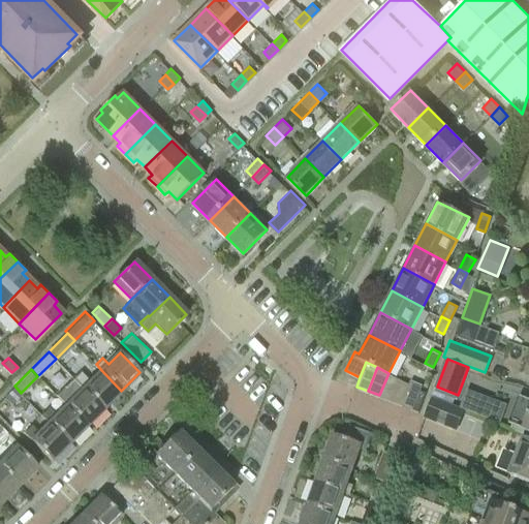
[(101,370),(91,380),(81,369),(73,376),(104,408),(121,391),(101,370)]
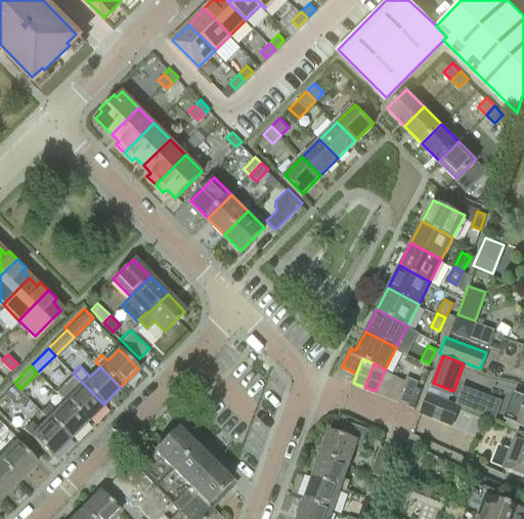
[(387,395),(395,374),(385,370),(376,391),(387,395)]
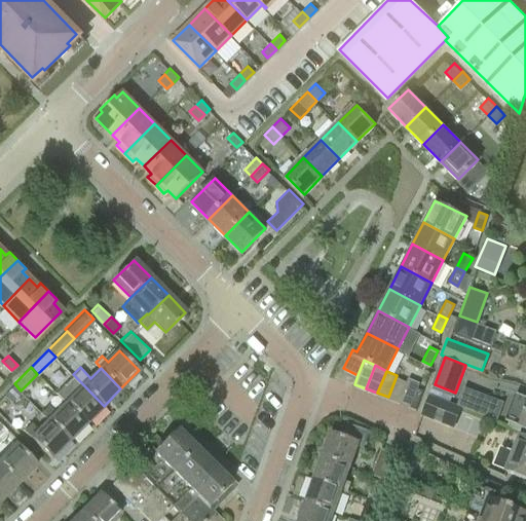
[(66,403),(86,422),(104,406),(73,374),(55,392),(67,402),(66,403)]
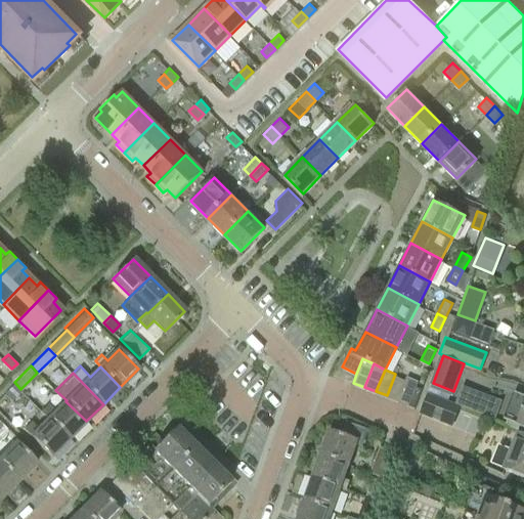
[(405,379),(395,374),(387,395),(397,399),(405,379)]
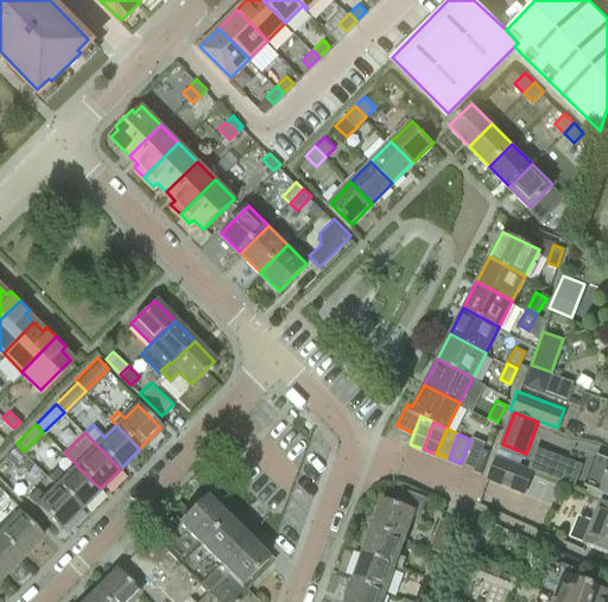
[(470,439),(461,463),(474,469),(485,441),(472,435),(470,439)]
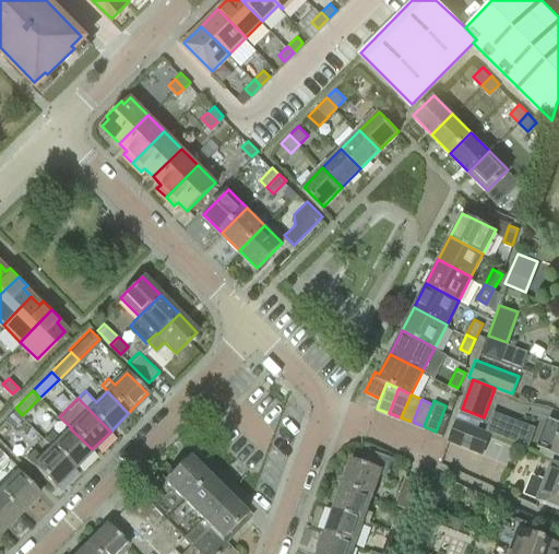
[(15,408),(4,419),(11,426),(22,415),(15,408)]
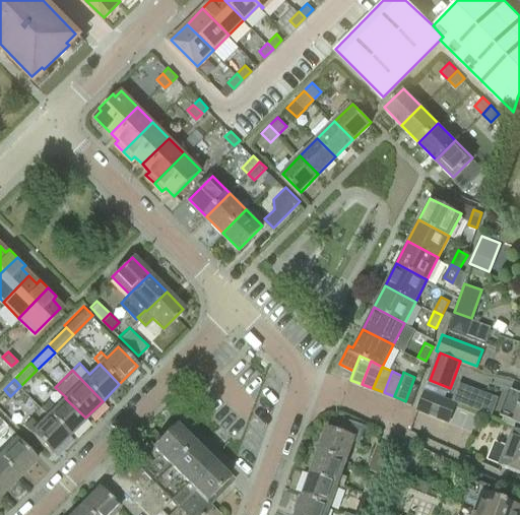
[(451,423),(459,402),(428,389),(419,409),(451,423)]
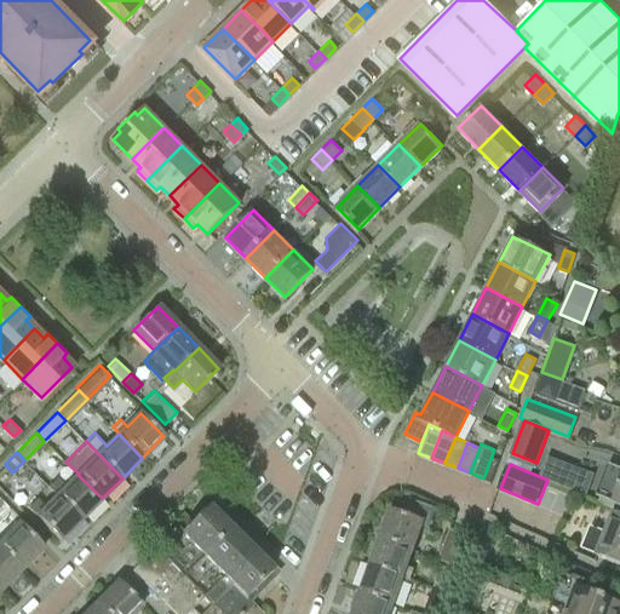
[(619,465),(616,464),(604,495),(619,501),(619,465)]
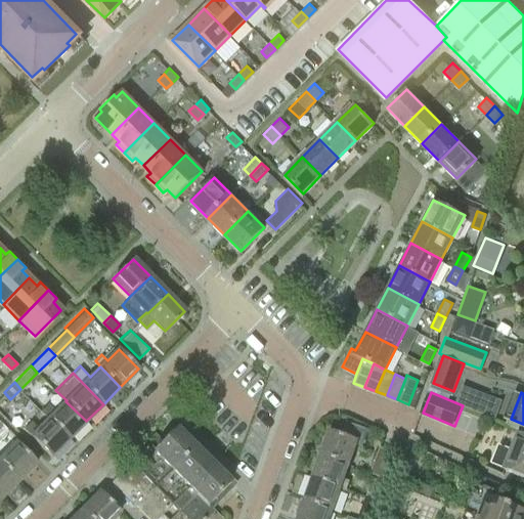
[(69,438),(86,421),(66,401),(56,411),(48,401),(40,409),(49,418),(69,438)]
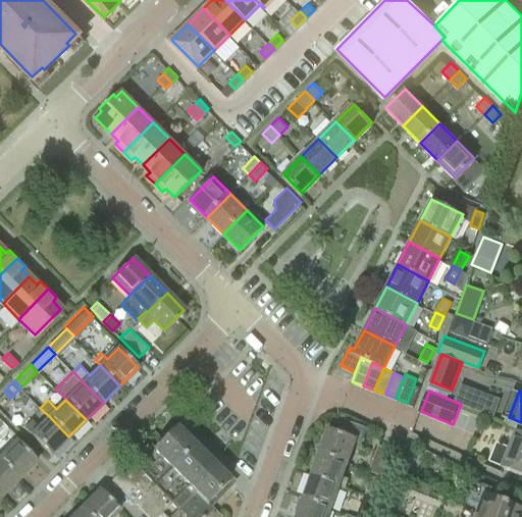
[(51,454),(68,436),(49,416),(39,425),(31,417),(23,424),(32,433),(31,433),(51,454)]
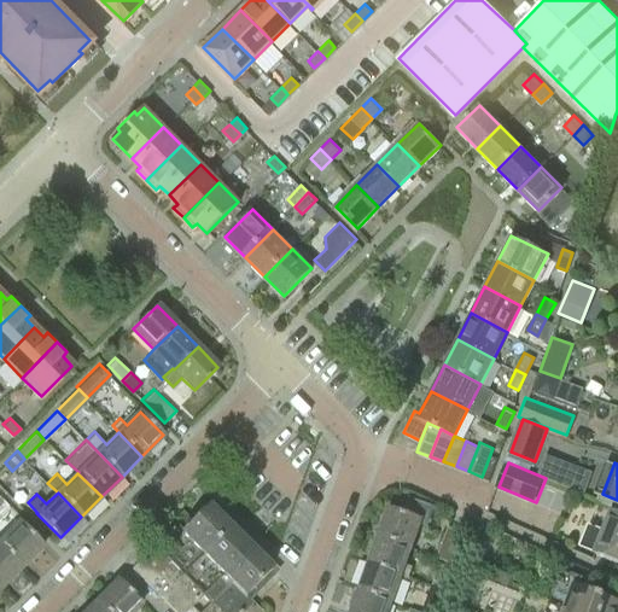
[(402,512),(389,507),(379,535),(410,546),(420,519),(426,520),(431,505),(436,506),(436,505),(408,495),(402,512)]
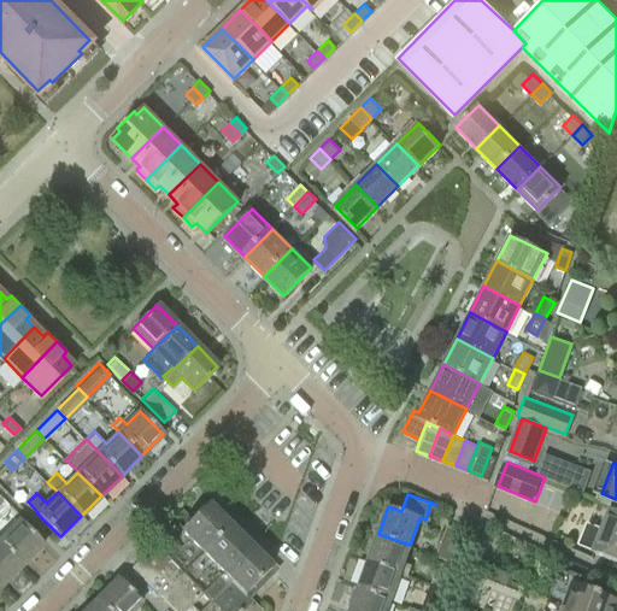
[(182,573),(229,526),(207,505),(194,518),(183,507),(171,518),(175,522),(153,544),(182,573)]
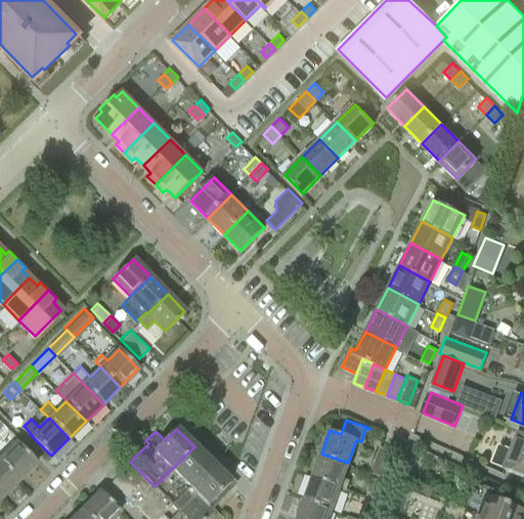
[(523,474),(523,434),(520,433),(507,468),(523,474)]
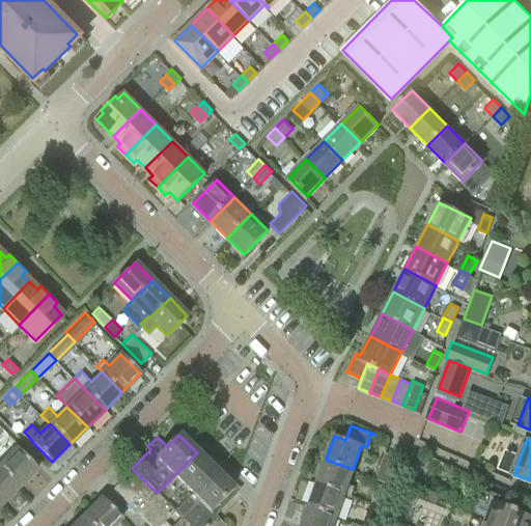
[(0,464),(0,468),(18,488),(36,469),(16,448),(0,464)]
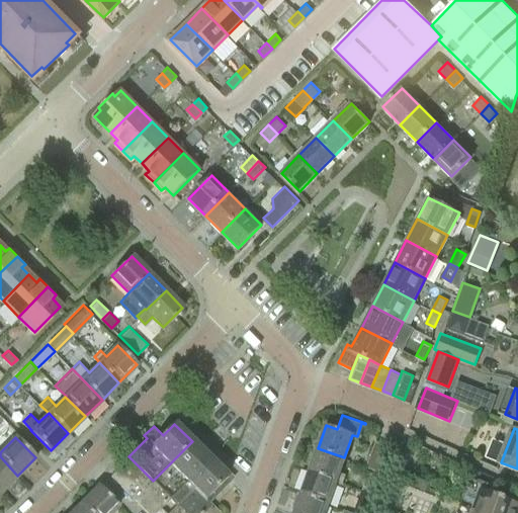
[(390,444),(376,440),(367,465),(380,469),(390,444)]
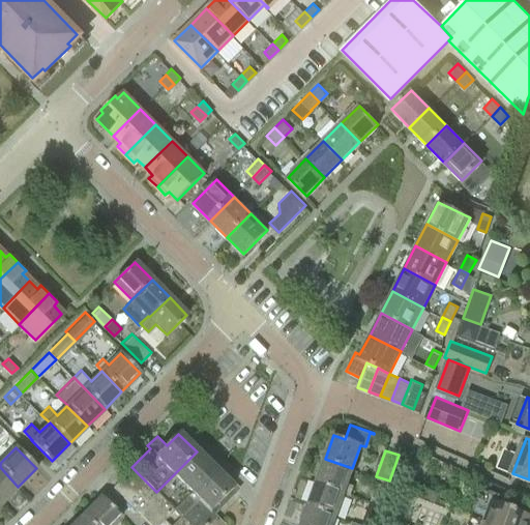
[(157,524),(173,511),(214,469),(197,451),(156,492),(137,511),(151,524),(157,524)]
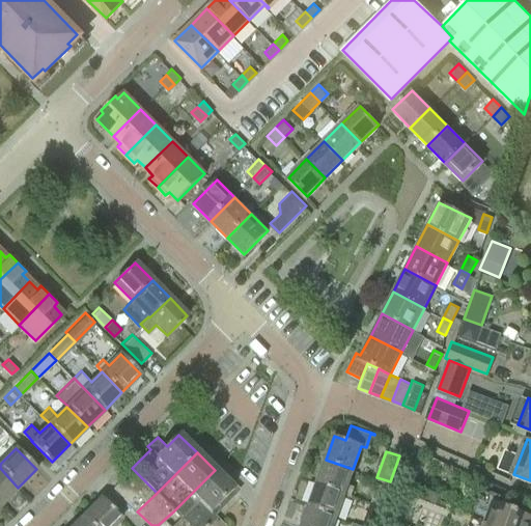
[(353,485),(347,482),(353,469),(326,460),(317,482),(344,492),(350,494),(353,485)]
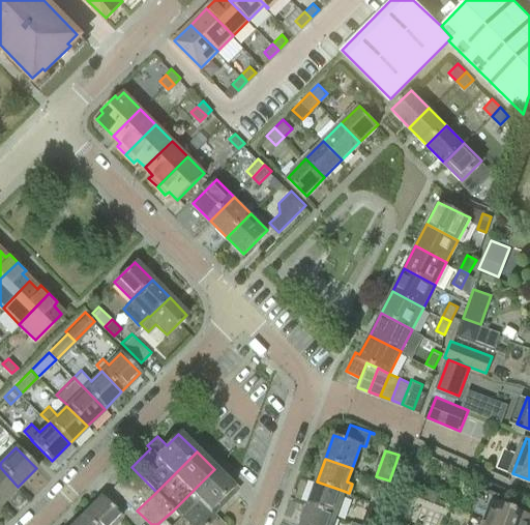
[(18,487),(0,467),(0,502),(0,503),(18,487)]
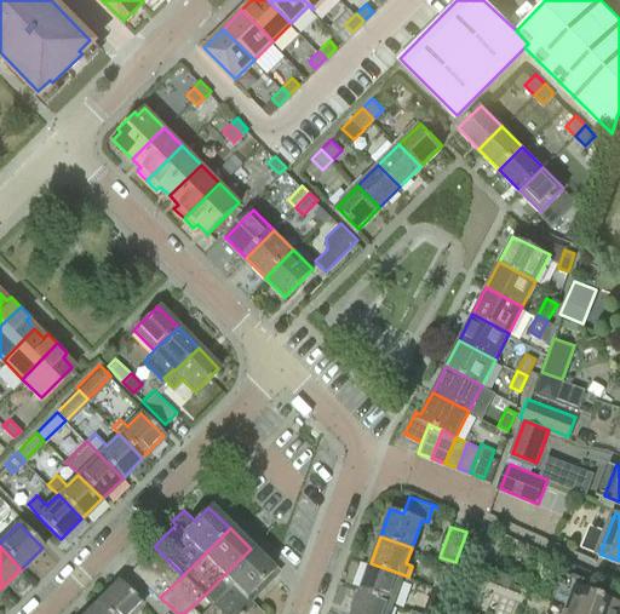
[(160,597),(183,575),(154,546),(132,569),(160,597)]
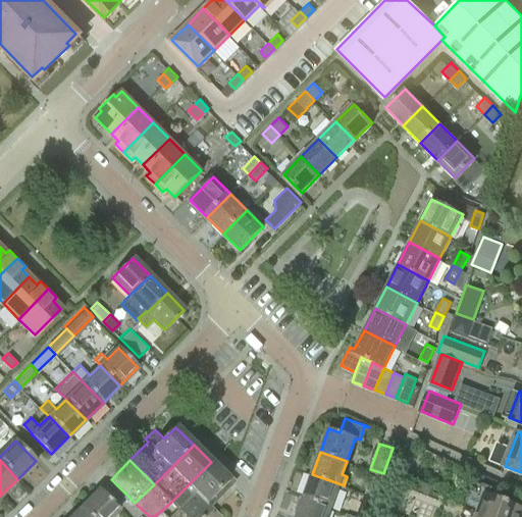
[(176,509),(168,516),(221,516),(223,515),(207,500),(222,485),(228,479),(223,474),(211,462),(170,503),(176,509)]
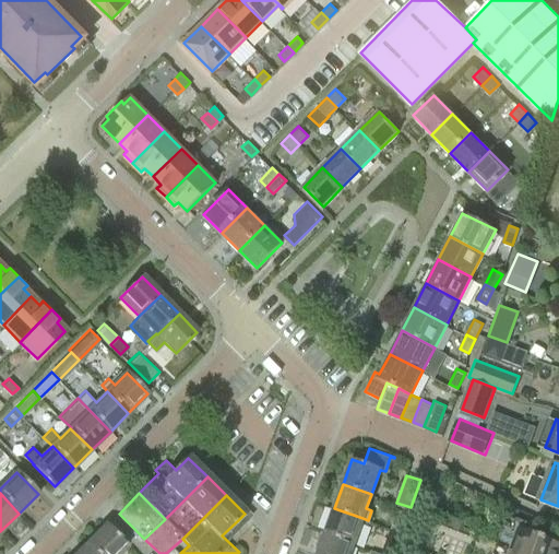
[(330,506),(324,521),(329,522),(325,532),(354,542),(363,518),(334,508),(330,506)]
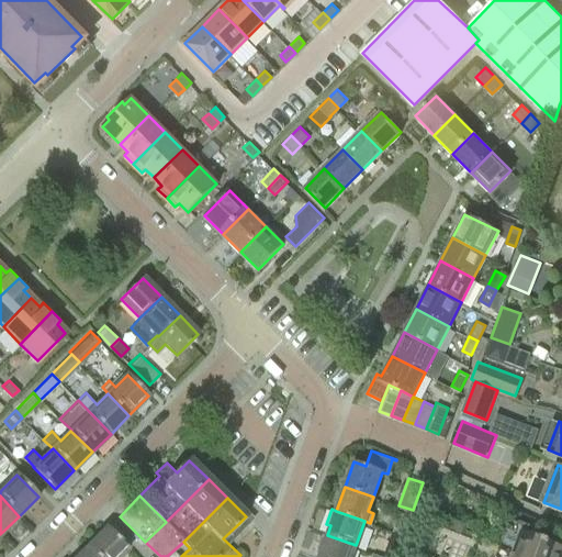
[(393,532),(403,535),(409,514),(401,511),(393,532)]
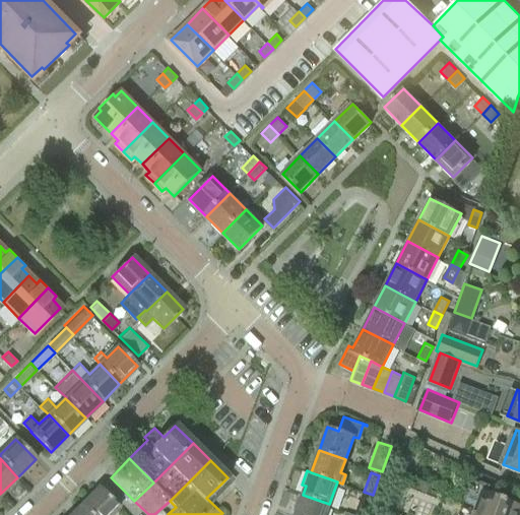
[(476,511),(485,514),(519,514),(519,503),(499,496),(502,489),(488,483),(476,511)]
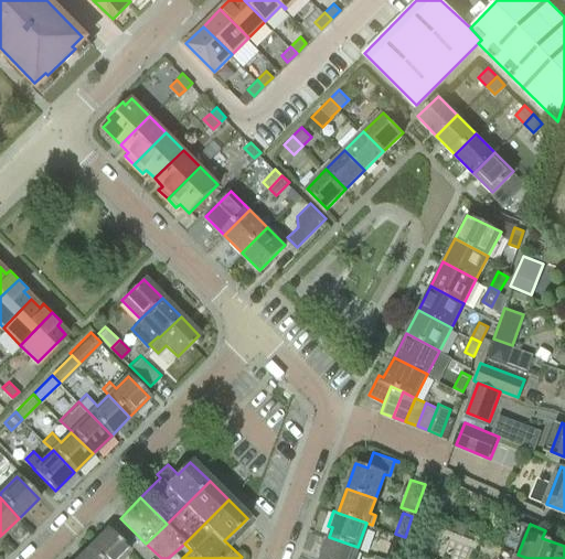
[(87,547),(98,558),(119,558),(128,550),(106,528),(87,547)]
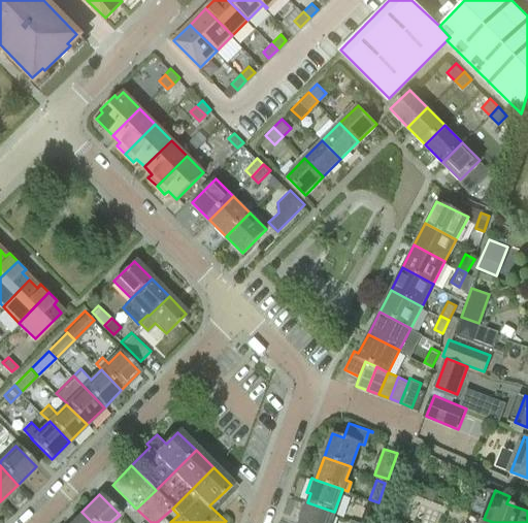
[(365,511),(361,522),(364,522),(375,522),(376,522),(380,522),(387,505),(378,502),(369,499),(365,511)]
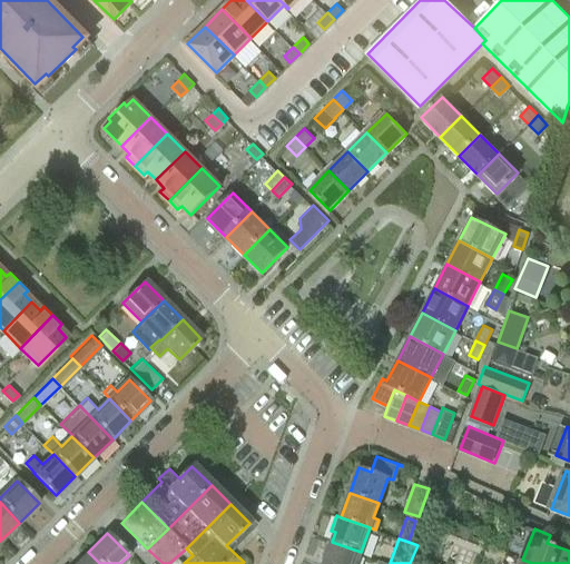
[(355,563),(361,552),(332,542),(326,541),(321,555),(326,557),(323,563),(355,563)]
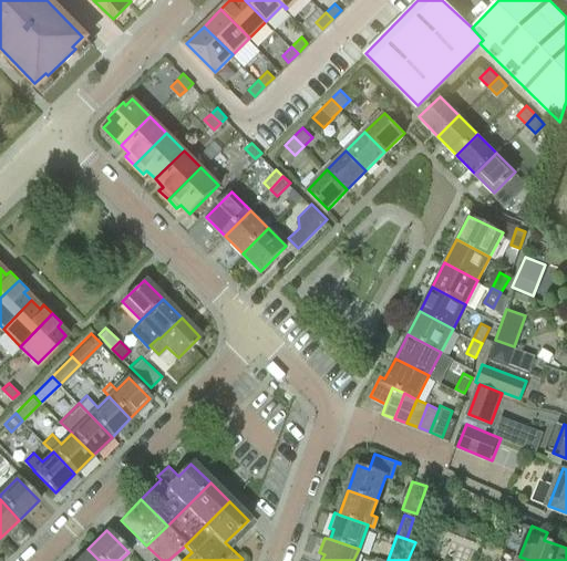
[(99,560),(88,549),(74,560),(99,560)]
